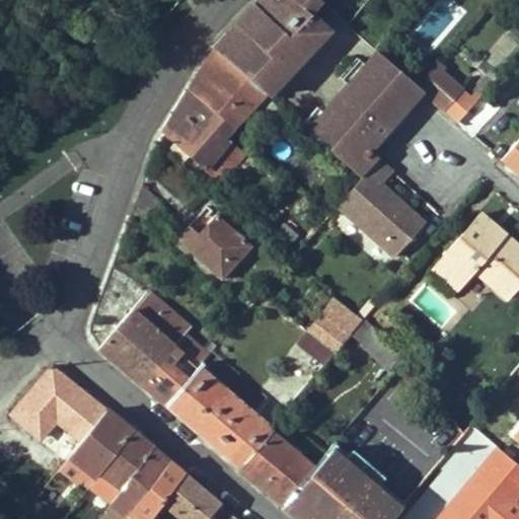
[(257,0),(248,9),(301,58),(328,30),(308,13),(294,0),(257,0)]
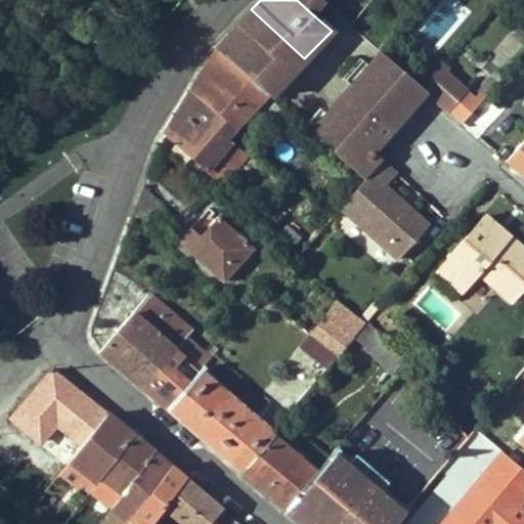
[(322,2),(319,0),(297,0),(311,13),(322,2)]
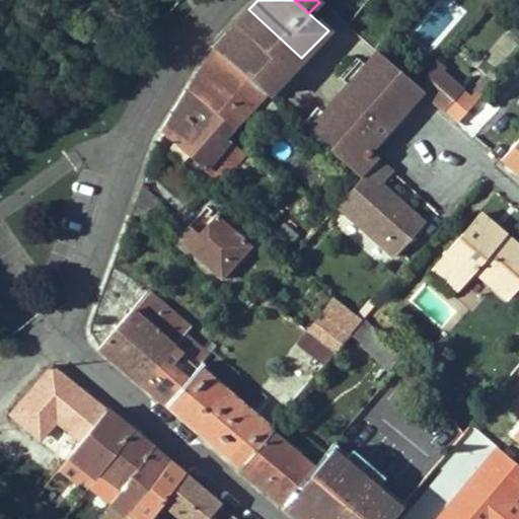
[(301,58),(248,9),(234,24),(288,74),(301,58)]
